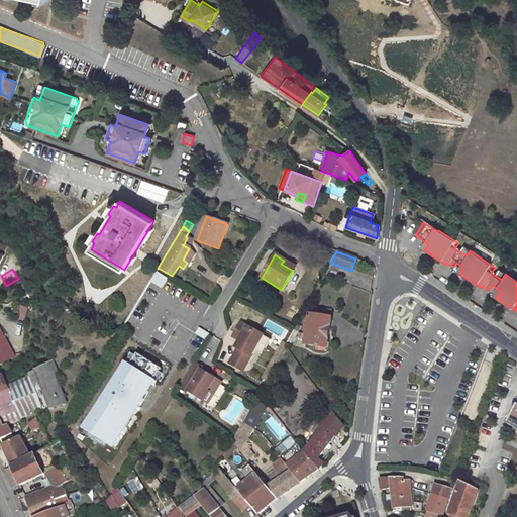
[(166,280),(154,273),(148,283),(160,290),(166,280)]
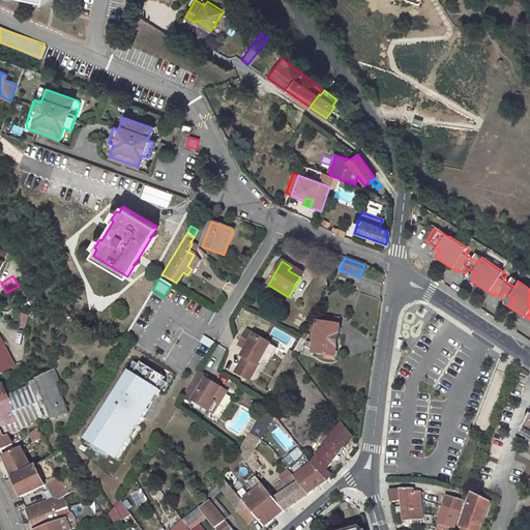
[(6,293),(13,306),(26,299),(19,286),(6,293)]
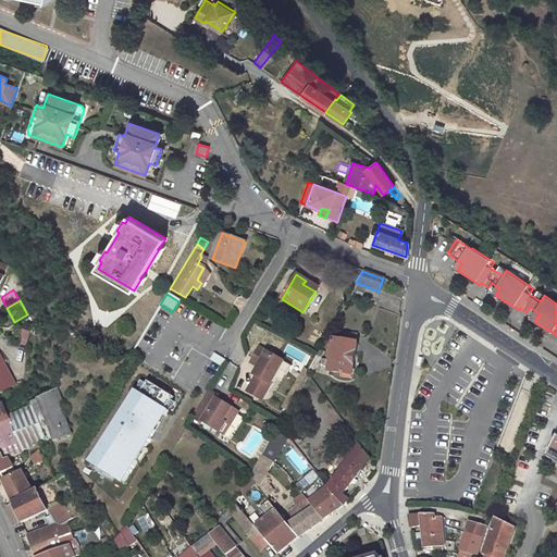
[(355,342),(334,339),(332,347),(329,347),(327,357),(331,358),(329,371),(350,375),(355,342)]
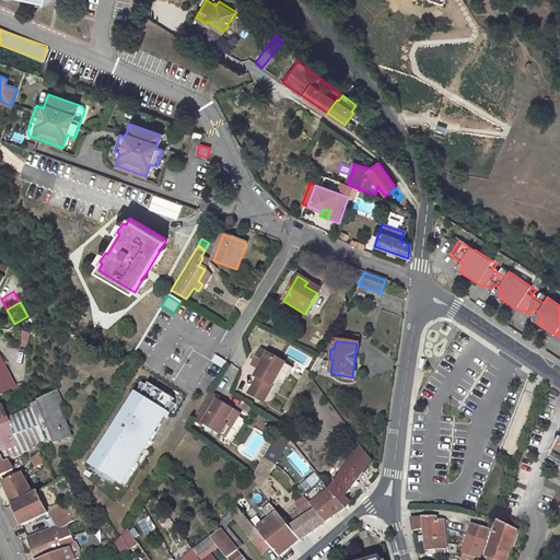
[(280,362),(258,350),(249,364),(259,370),(251,384),(264,392),(271,377),(280,362)]
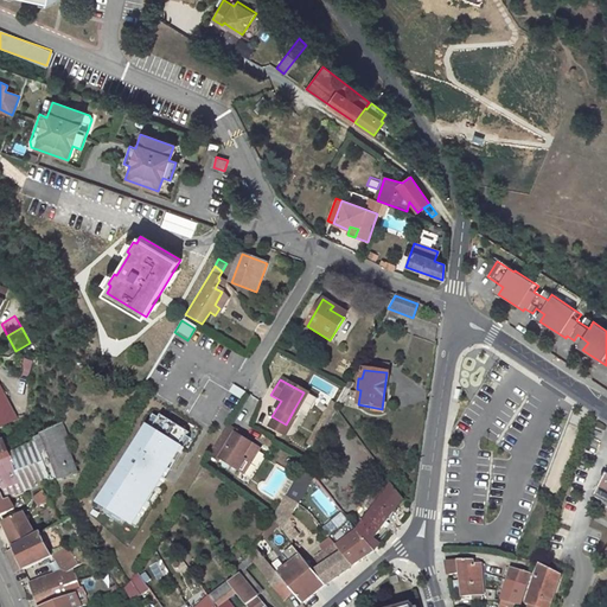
[(231,393),(244,398),(248,391),(235,384),(231,393)]
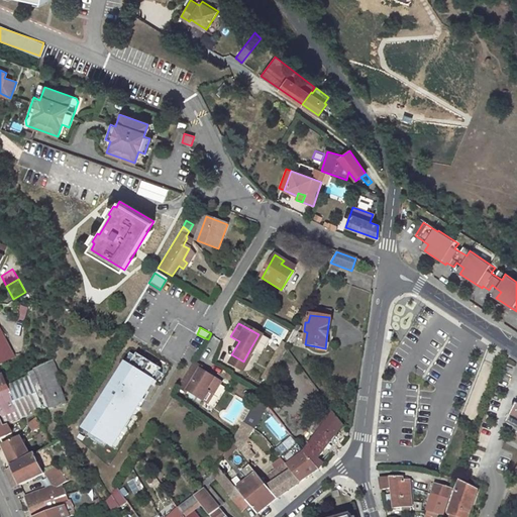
[(265,338),(259,334),(250,348),(257,351),(265,338)]
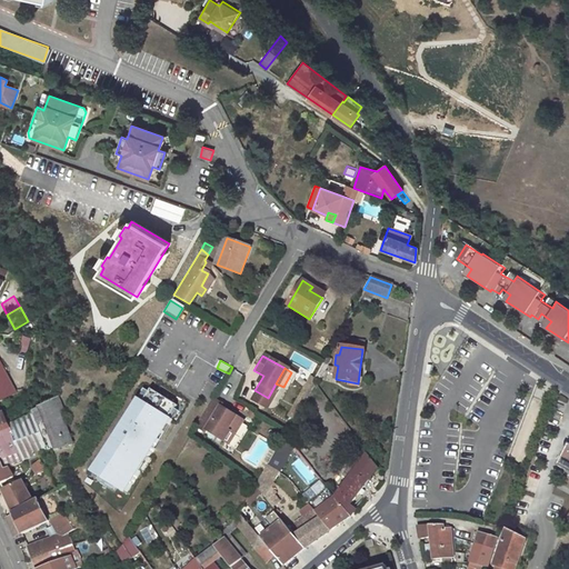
[(0,395),(10,391),(0,369),(0,395)]
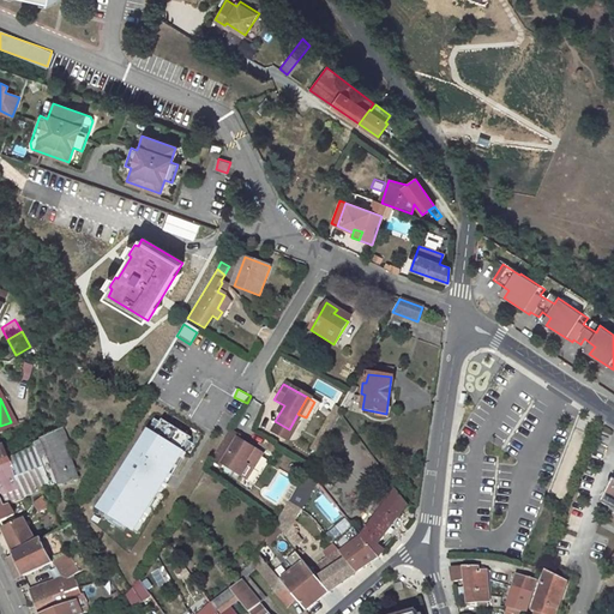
[(188,439),(161,421),(160,425),(152,434),(148,431),(128,461),(131,463),(127,469),(125,468),(101,506),(109,511),(106,517),(133,534),(149,510),(145,509),(155,493),(158,495),(164,485),(161,483),(186,443),(188,439)]
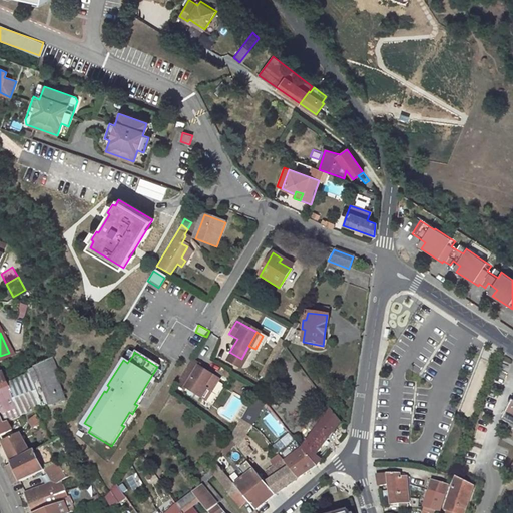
[(128,352),(123,360),(127,363),(133,355),(128,352)]
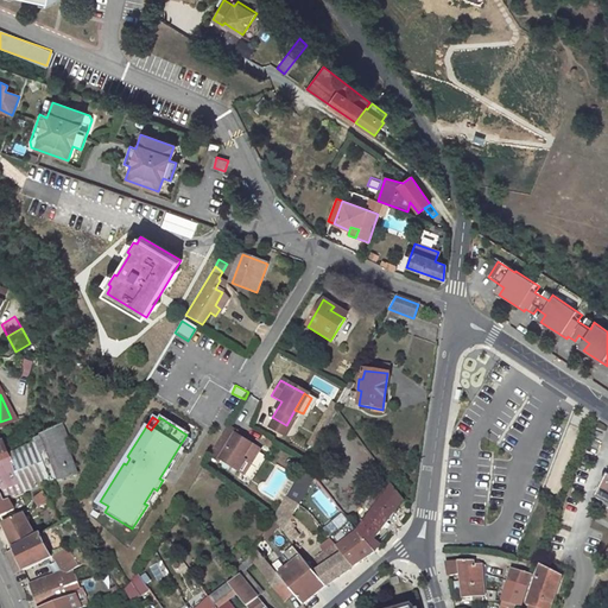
[(286,425),(272,417),(267,426),(282,435),(286,425)]
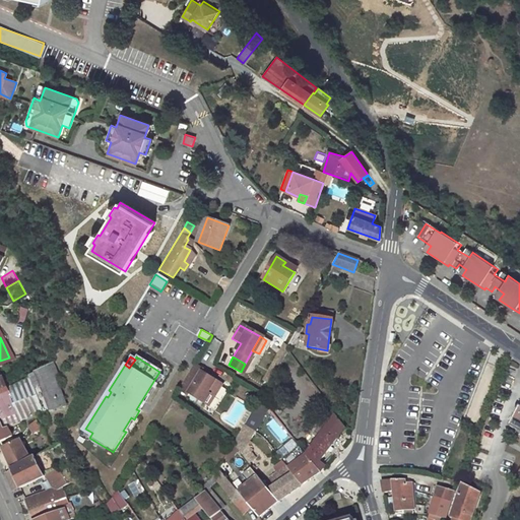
[(34,372),(36,377),(48,407),(49,408),(63,402),(52,375),(54,374),(51,366),(34,372)]
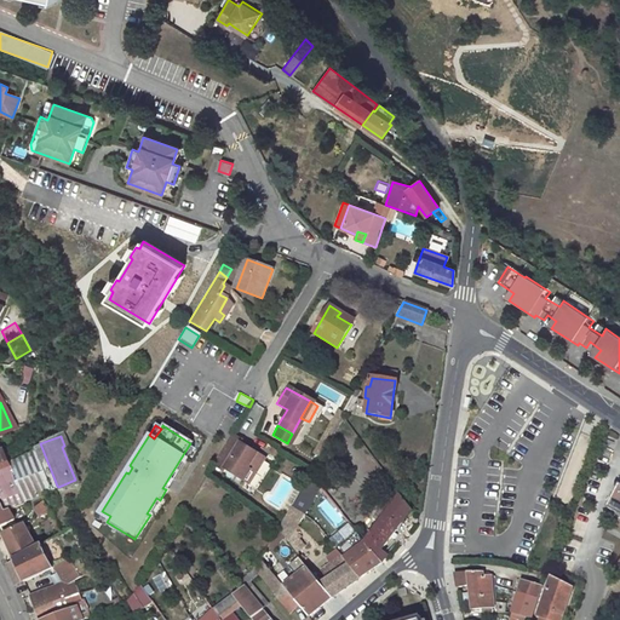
[(241,443),(229,437),(211,466),(223,475),(224,471),(244,482),(248,472),(254,476),(263,459),(240,446),(241,443)]
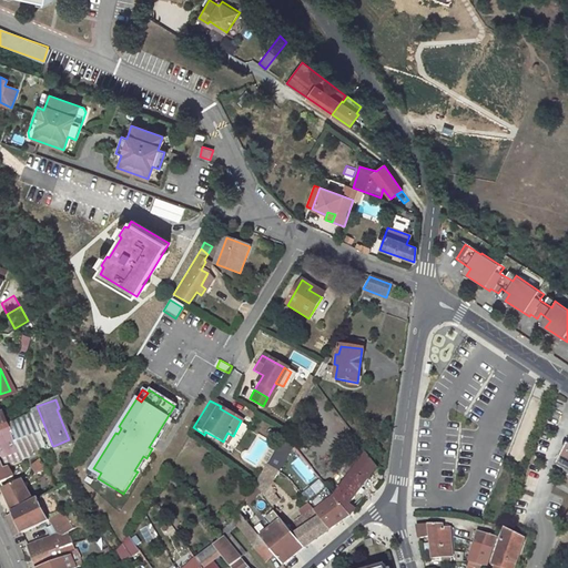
[(172,409),(149,447),(152,448),(175,412),(172,409)]
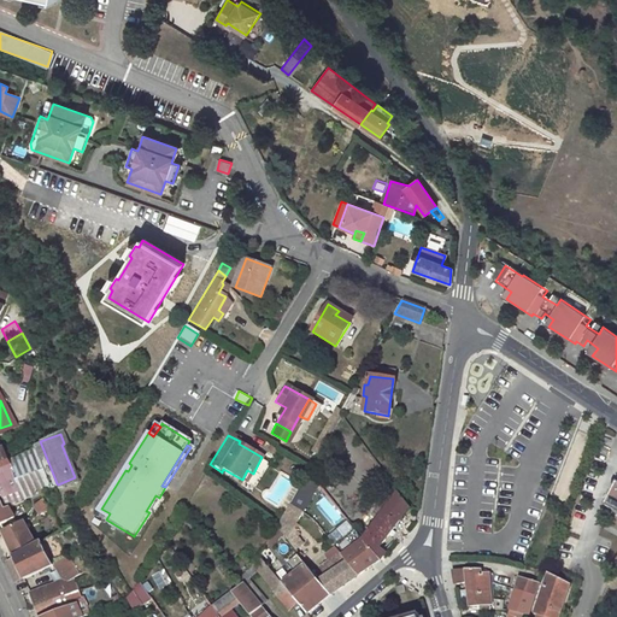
[(42,447),(9,462),(23,498),(57,483),(42,447)]
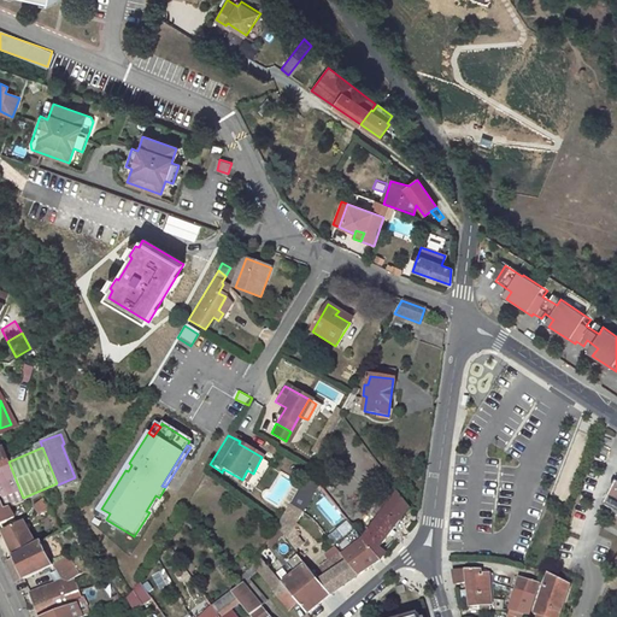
[(317,453),(306,471),(312,479),(324,458),(317,453)]
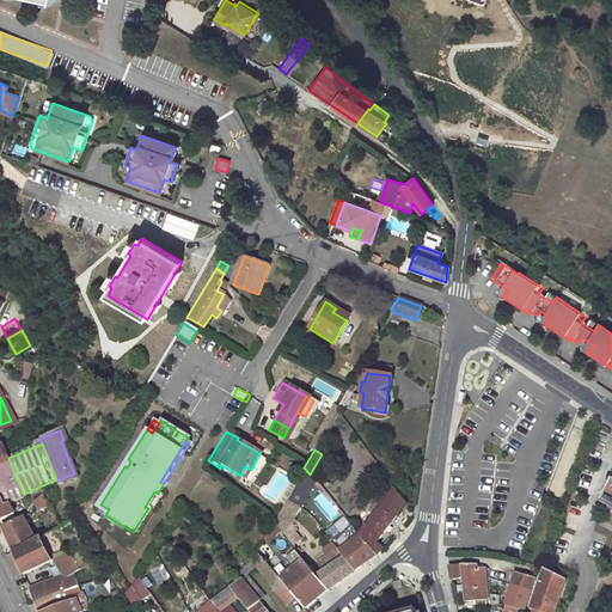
[(5,460),(0,461),(0,493),(1,493),(6,503),(10,502),(24,495),(23,494),(8,458),(5,460)]
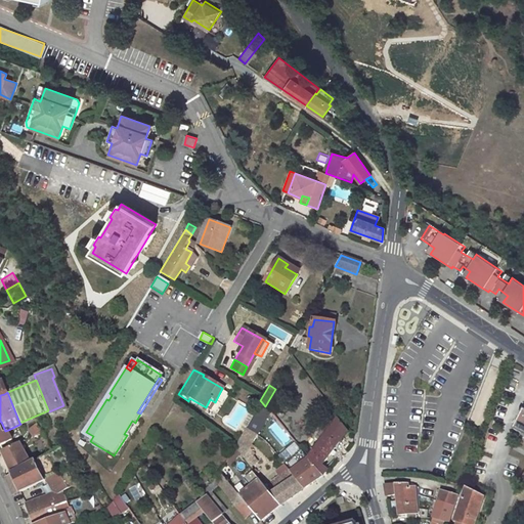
[(210,410),(215,402),(210,399),(206,407),(210,410)]
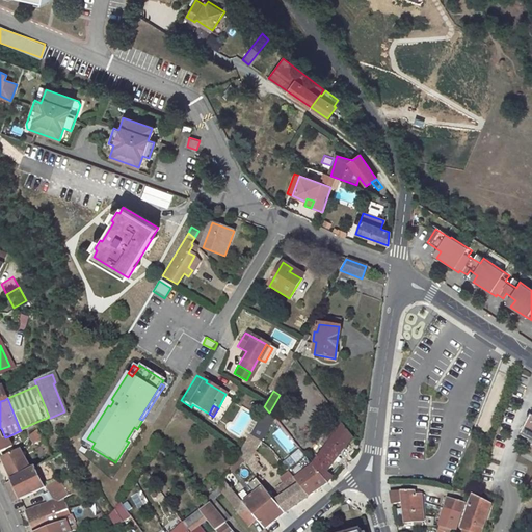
[(264,406),(248,434),(257,439),(270,415),(269,413),(264,406)]
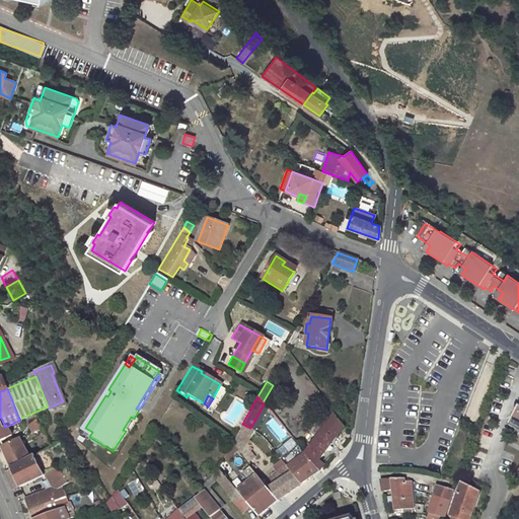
[(329,418),(332,413),(324,400),(320,404),(324,411),(329,418)]
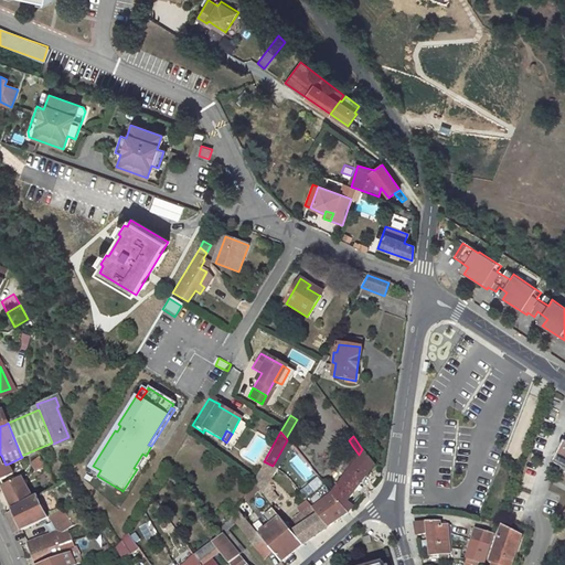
[(373,465),(362,449),(359,455),(347,471),(343,477),(331,493),(342,508),(347,501),(373,465)]
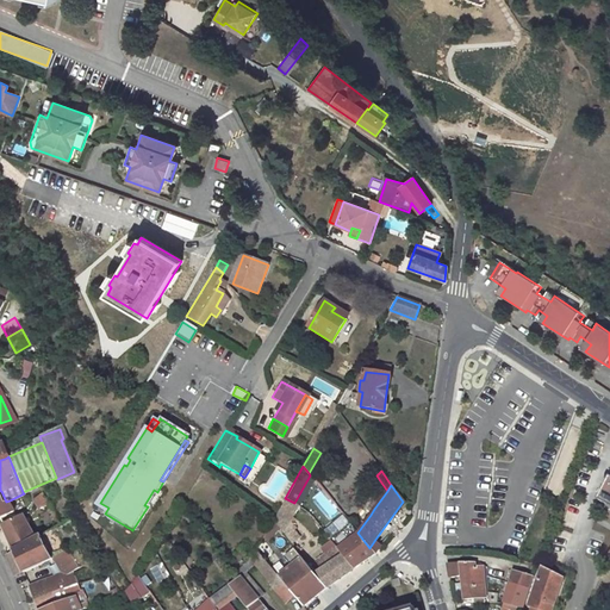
[(148,506),(157,492),(154,490),(144,505),(148,506)]
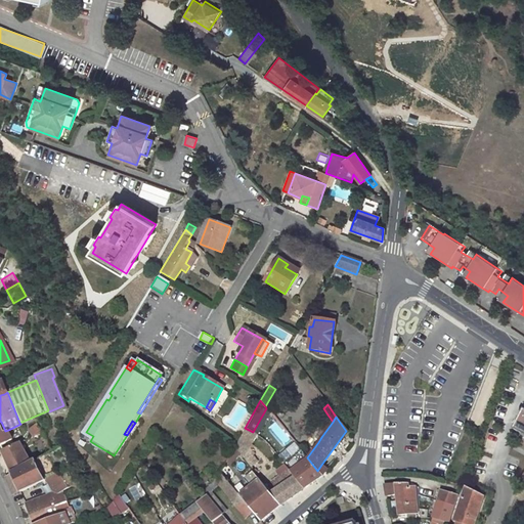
[(1,422),(0,422),(0,443),(12,438),(8,430),(5,431),(1,422)]
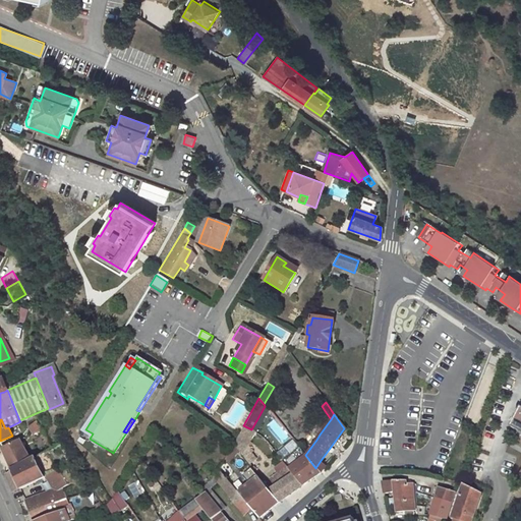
[(39,420),(29,424),(33,435),(43,429),(39,420)]
